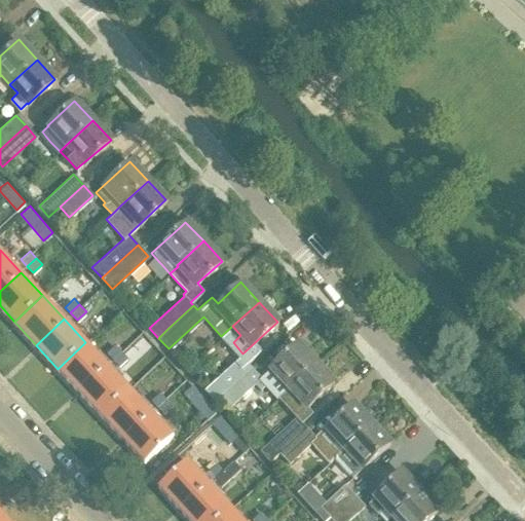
[(79,392),(107,365),(85,342),(58,369),(79,392)]
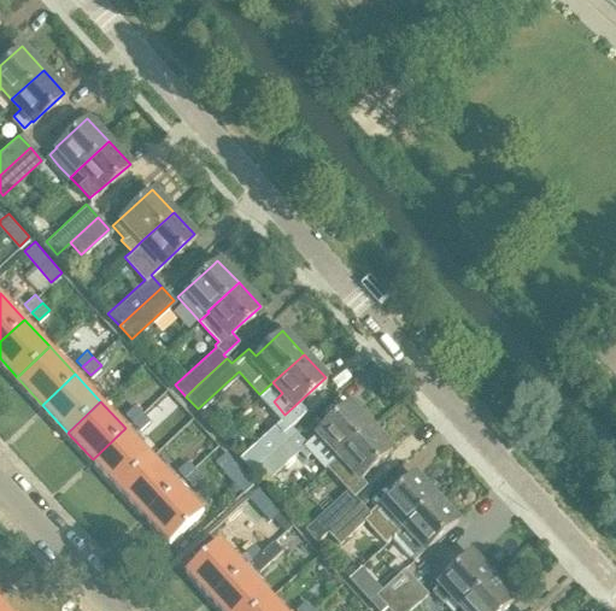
[(265,454),(258,462),(269,475),(298,448),(305,457),(311,451),(316,457),(324,466),(329,463),(338,454),(370,426),(348,401),(308,440),(304,442),(293,430),(265,454)]
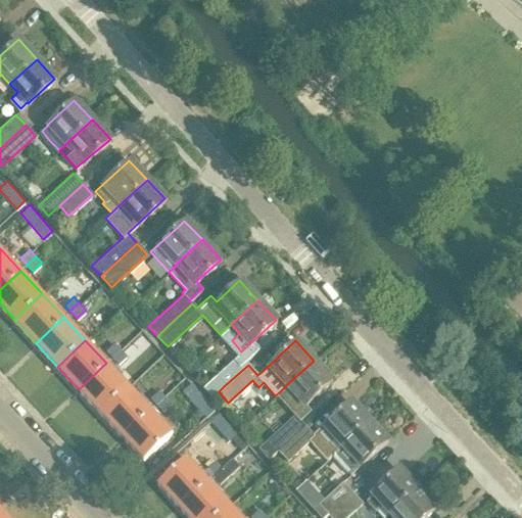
[(112,357),(122,348),(114,341),(105,349),(112,357)]
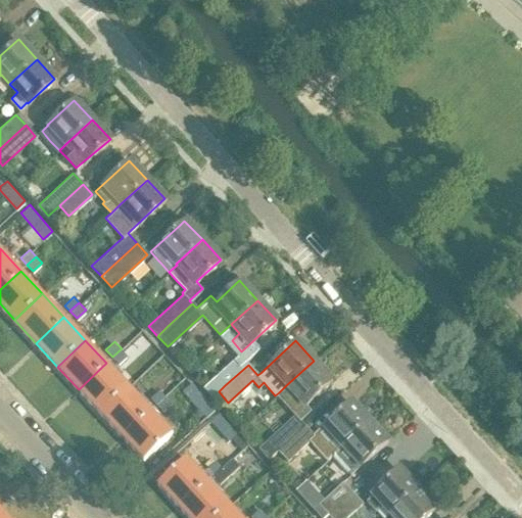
[(122,348),(112,357),(119,363),(127,355),(122,348)]
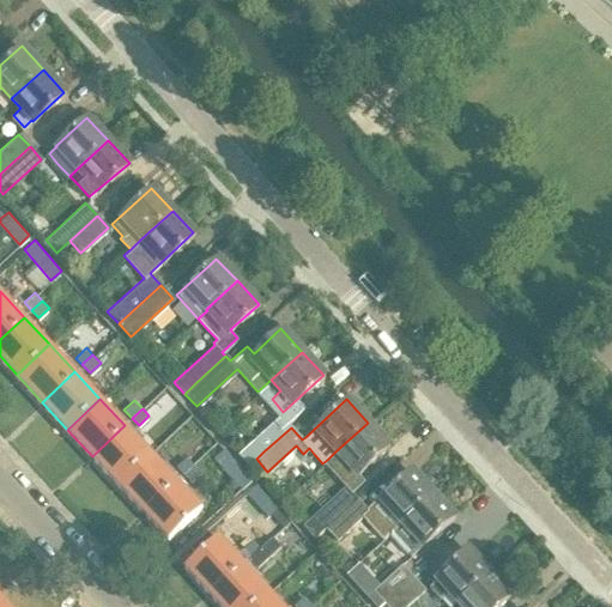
[(279,414),(252,439),(264,451),(291,428),(279,414)]
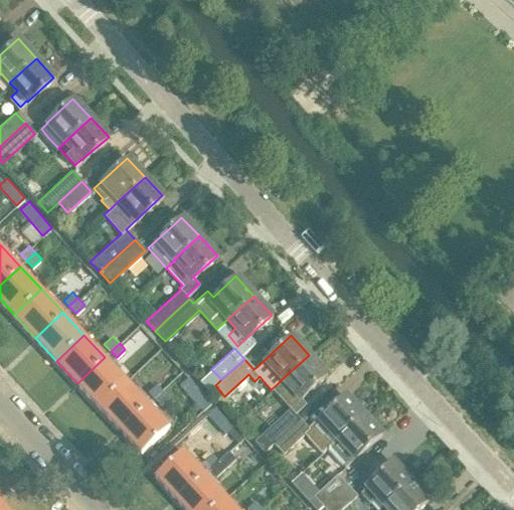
[(282,379),(275,386),(283,395),(292,405),(296,409),(305,401),(301,397),(311,388),(326,374),(309,355),(282,379)]
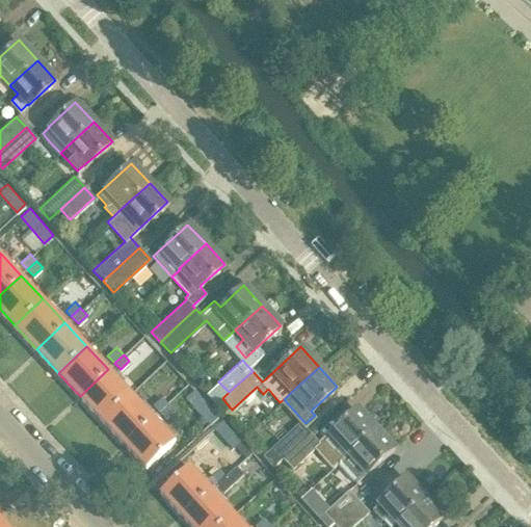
[(108,369),(80,396),(102,420),(130,393),(108,369)]
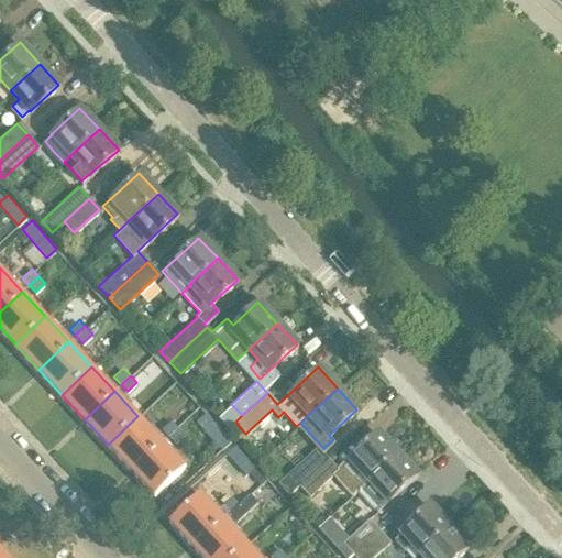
[(205,409),(195,418),(221,447),(231,438),(205,409)]
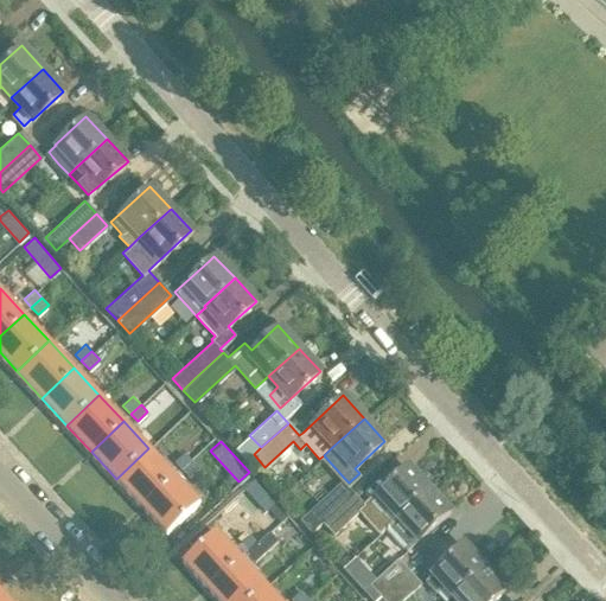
[(141,506),(173,475),(148,448),(116,479),(141,506)]
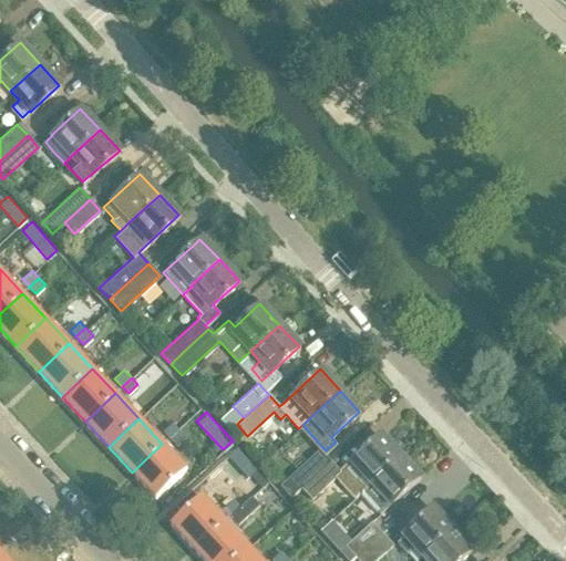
[(173,421),(163,430),(170,437),(179,427),(173,421)]
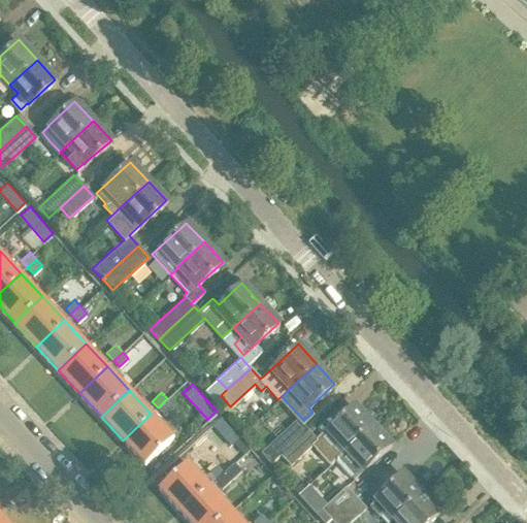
[(167,398),(158,407),(164,414),(173,405),(167,398)]
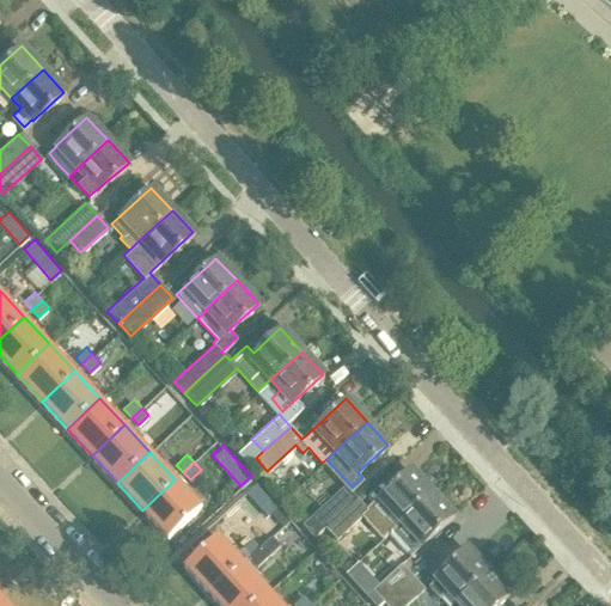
[(327,524),(325,526),(330,532),(336,538),(361,515),(382,537),(383,537),(388,532),(399,521),(432,491),(410,469),(376,501),(373,499),(364,507),(355,497),(327,524)]
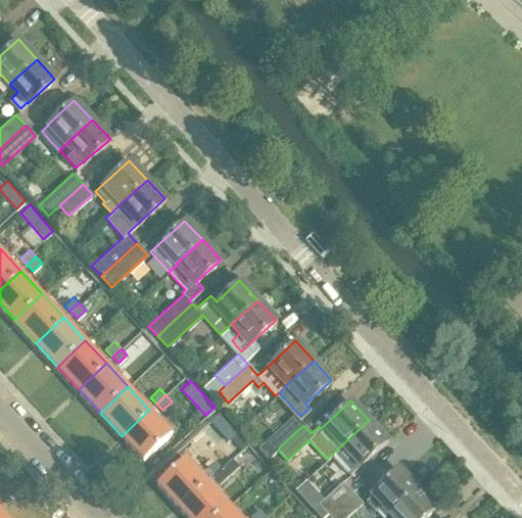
[(149,410),(122,436),(143,459),(171,433),(149,410)]
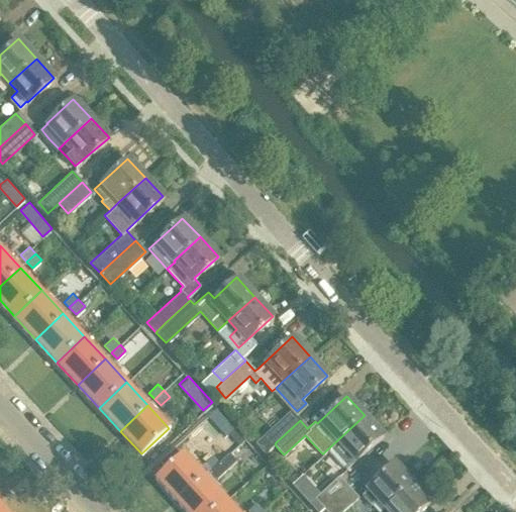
[(217,406),(208,415),(225,434),(234,425),(217,406)]
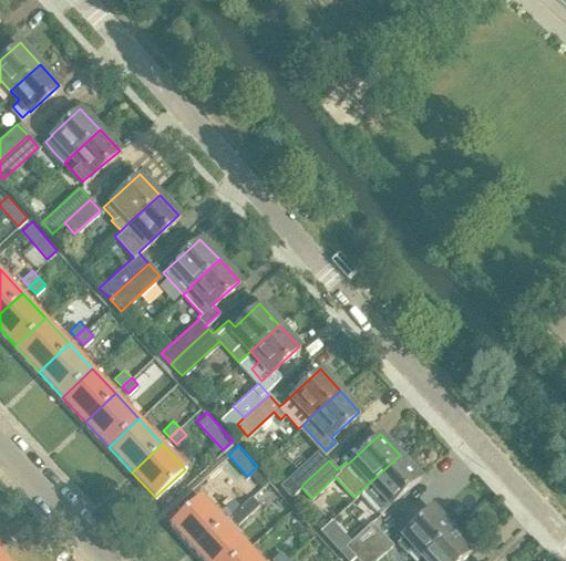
[(291,473),(280,484),(291,496),(299,489),(301,487),(302,485),(329,460),(318,449),(291,473)]
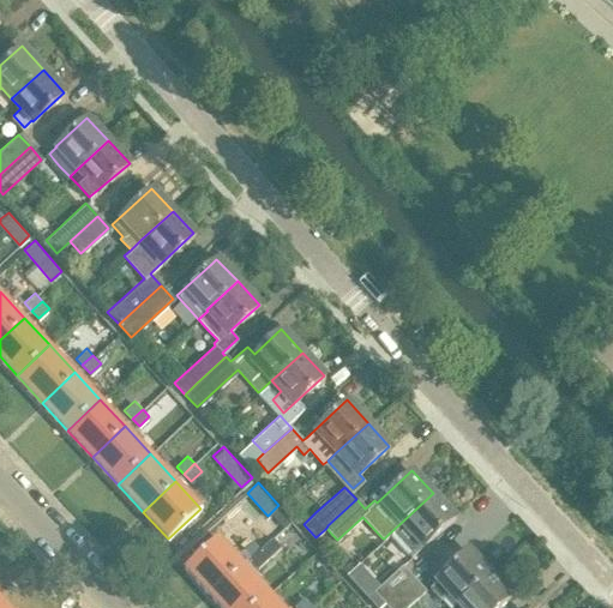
[(401,523),(389,534),(398,545),(406,552),(409,557),(454,516),(433,493),(401,523)]
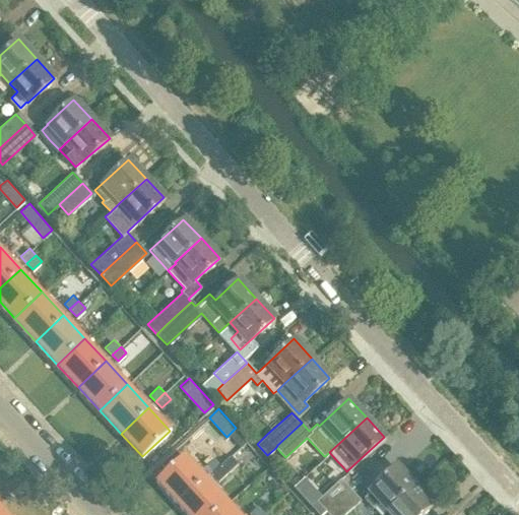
[(211,485),(238,462),(231,454),(220,463),(211,471),(205,477),(177,504),(187,514),(211,514),(226,502),(211,485)]
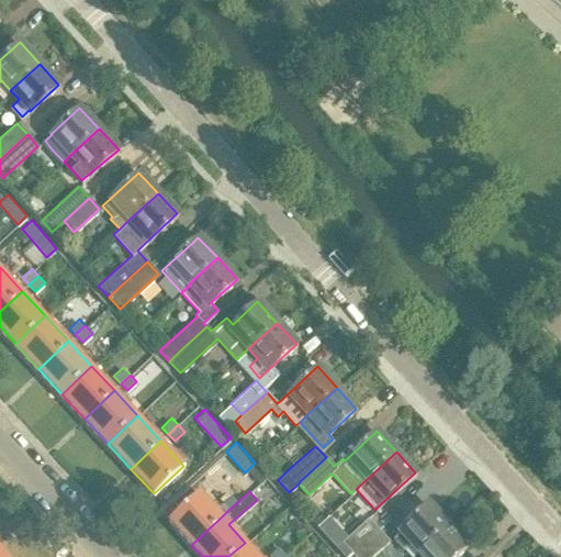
[(191,545),(222,516),(200,492),(169,521),(191,545)]
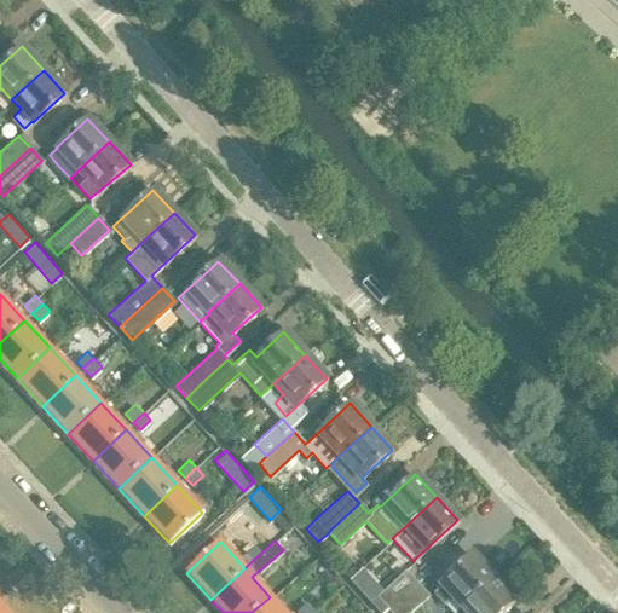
[(252,561),(263,551),(255,543),(244,553),(252,561)]
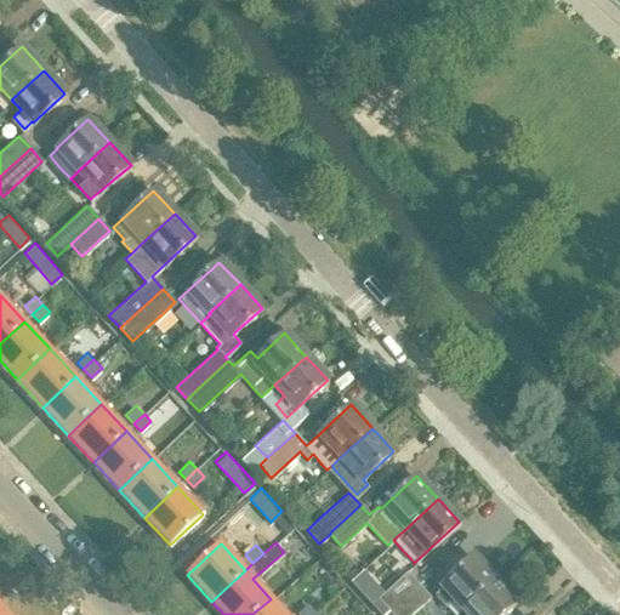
[(461,610),(495,580),(473,556),(431,593),(443,607),(451,599),(461,610)]
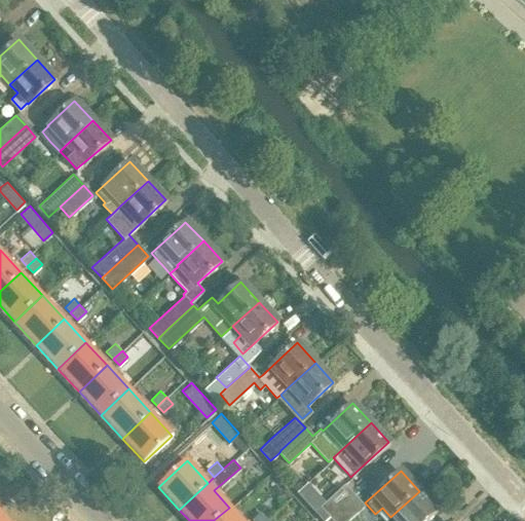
[(328,517),(352,495),(343,485),(319,508),(328,517)]
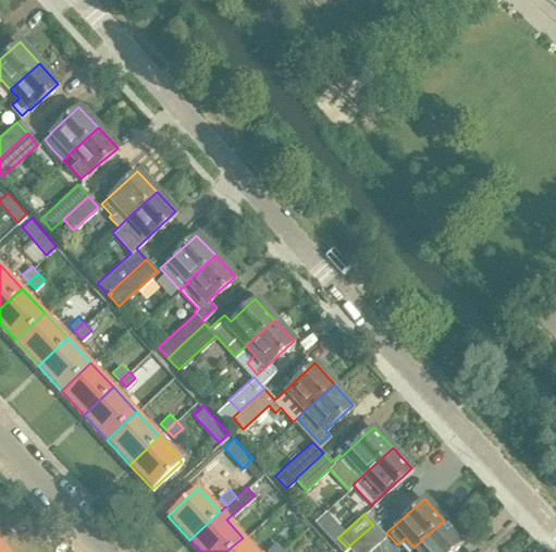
[(444,520),(414,548),(418,551),(449,551),(462,540),(444,520)]
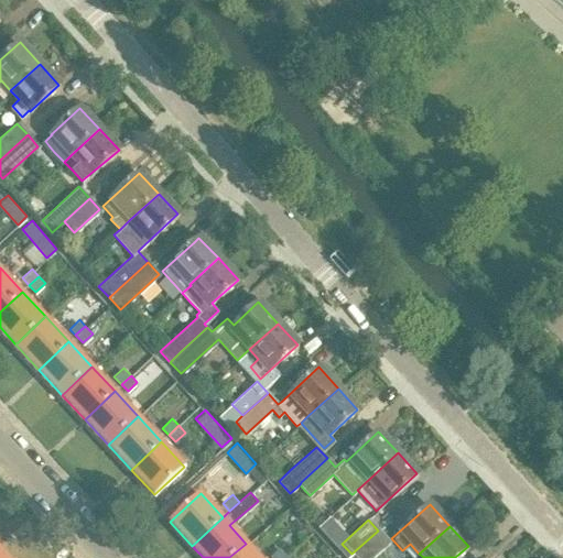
[(378,531),(352,554),(355,557),(370,557),(388,542),(378,531)]
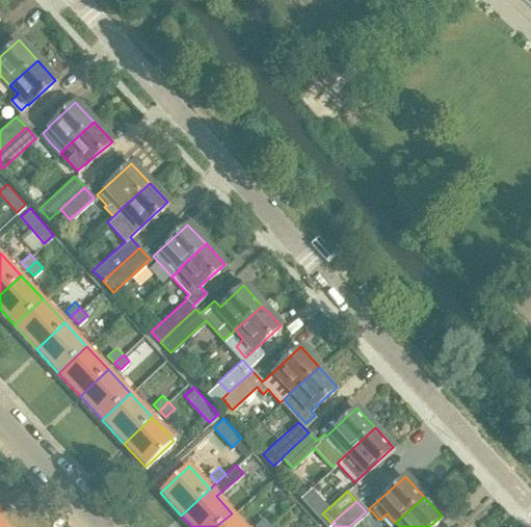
[(244,526),(232,514),(216,526),(244,526)]
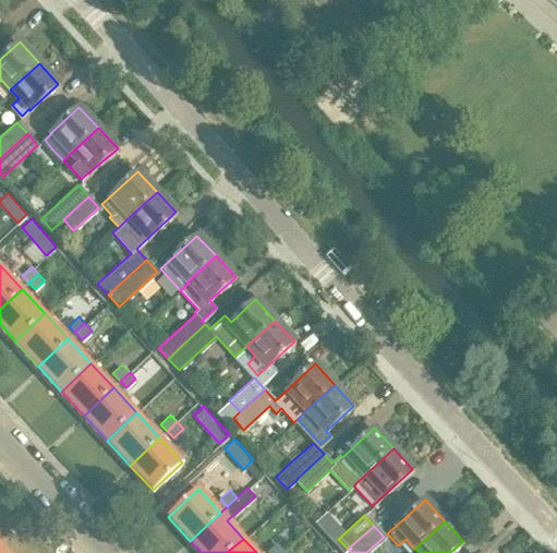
[(269,552),(278,552),(283,549),(277,541),(267,550),(269,552)]
